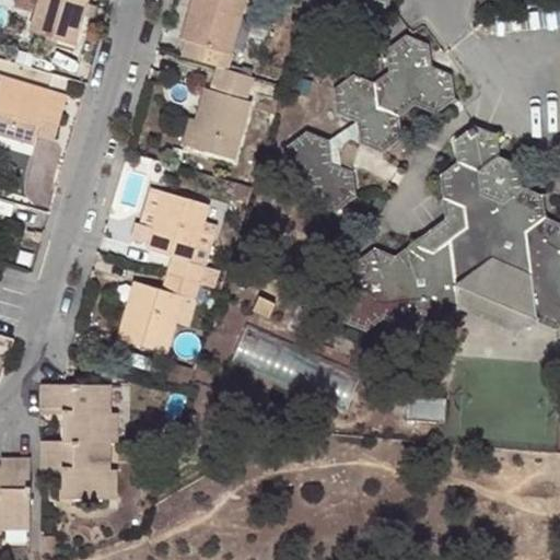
[(16,0),(15,9),(34,13),(37,0),(16,0)]
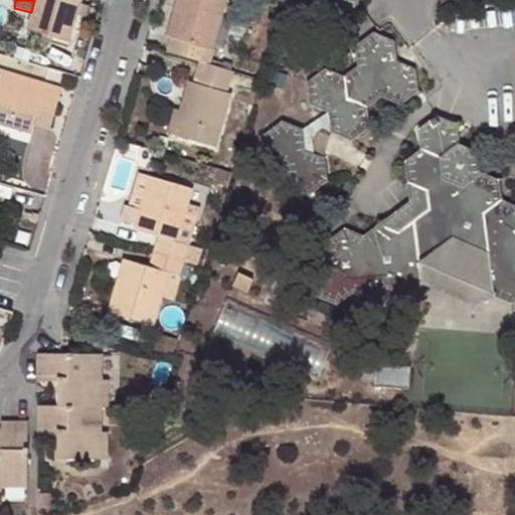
[(34,0),(31,12),(26,30),(70,42),(81,0),(34,0)]
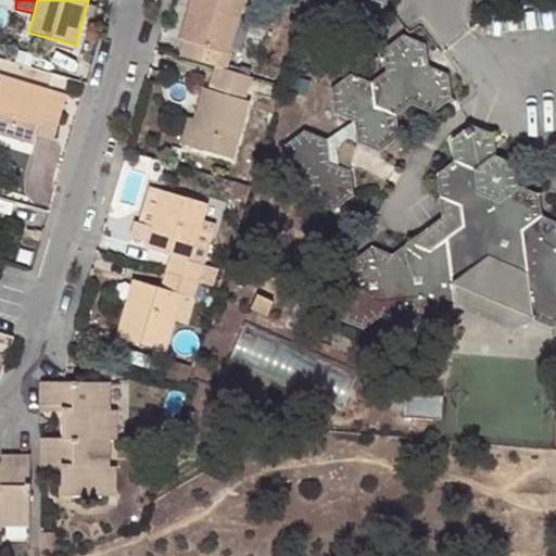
[(185,40),(180,55),(216,66),(226,68),(230,53),(228,52),(228,50),(238,17),(242,0),(190,0),(179,38),(185,40)]
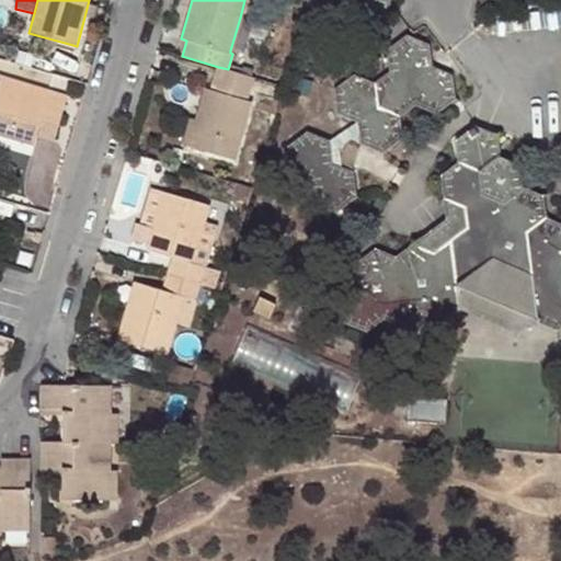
[(333,0),(290,0),(292,1),(308,20),(329,14),(333,0)]
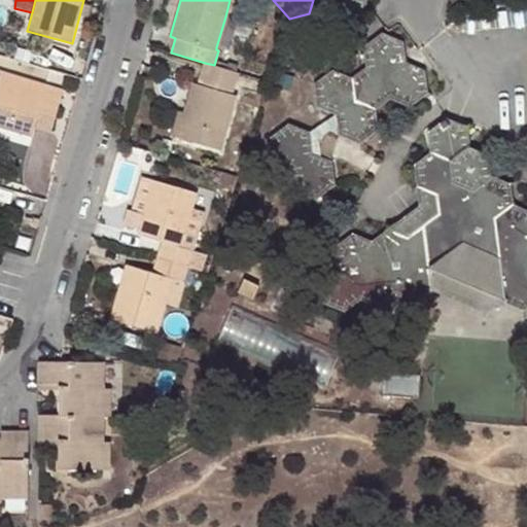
[(237,20),(225,16),(216,47),(229,50),(237,20)]
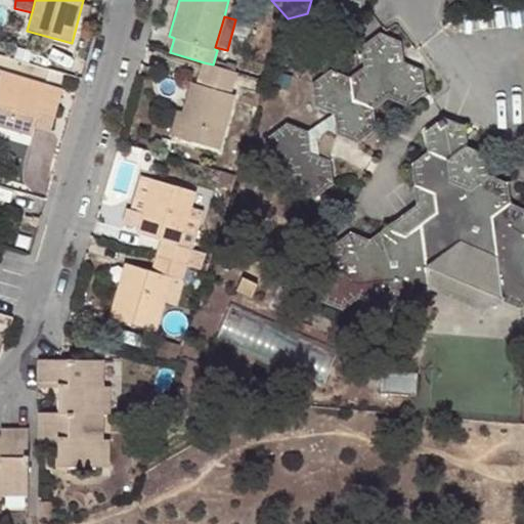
[(313,84),(314,93),(317,106),(336,115),(338,134),(358,142),(377,129),(374,110),(389,98),(407,105),(425,93),(422,70),(404,62),(402,41),(382,33),(362,47),(365,68),(352,78),(332,70),(315,83),(313,84)]
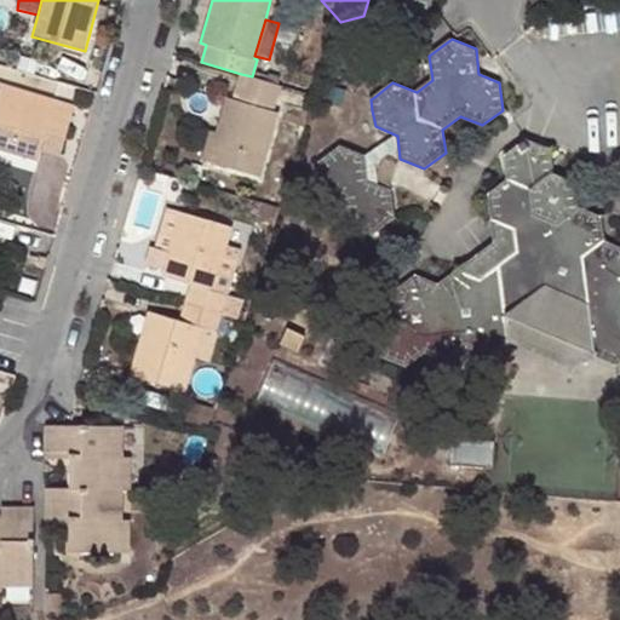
[(279,85),(252,76),(241,74),(234,98),(271,110),(279,85)]
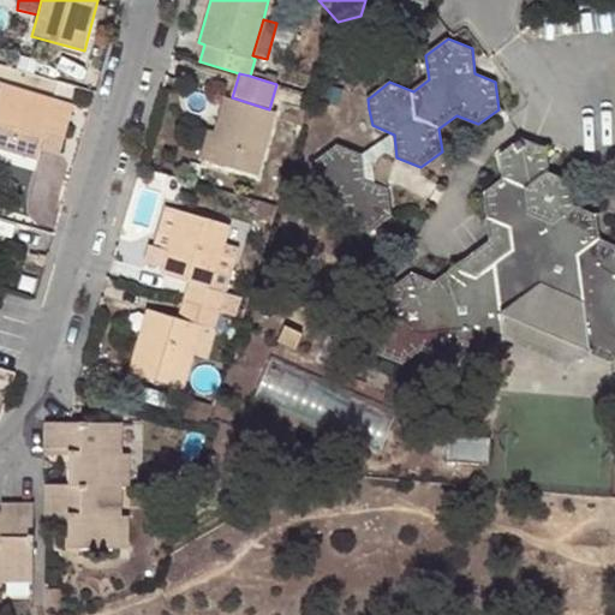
[(75,105),(1,83),(0,87),(0,148),(39,159),(41,149),(60,155),(75,105)]
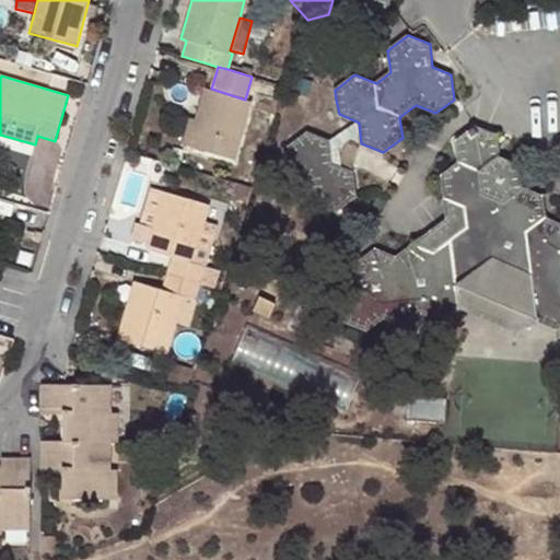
[(211,89),(206,88),(196,119),(188,147),(233,160),(251,101),(245,100),(211,89)]
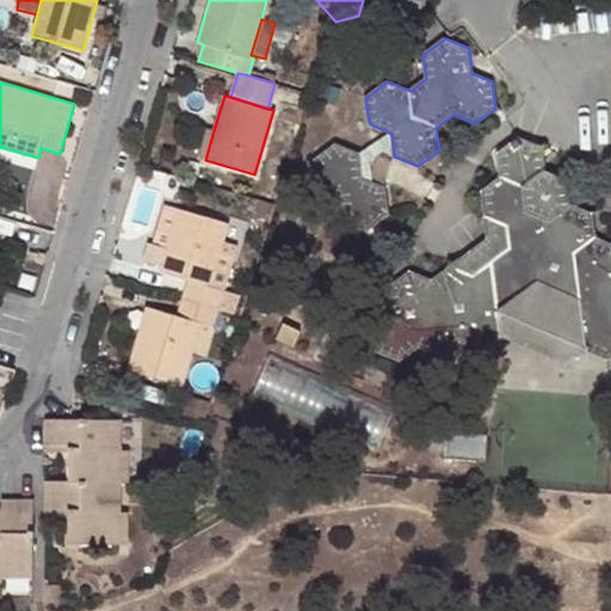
[(205,160),(214,130),(207,128),(199,158),(205,160)]
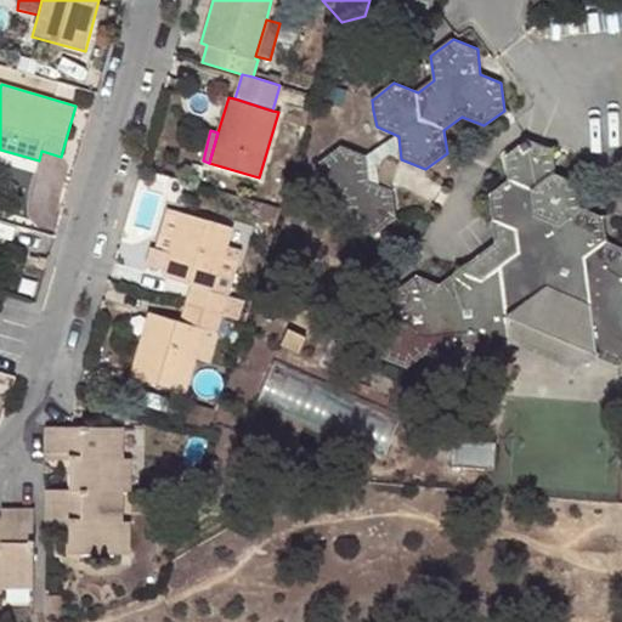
[(418,276),(396,293),(399,316),(379,331),(382,356),(408,366),(427,354),(450,362),(469,348),(490,356),(512,341),(578,368),(598,354),(621,365),(621,363),(621,247),(608,242),(604,216),(580,207),(576,182),(555,174),(552,150),(531,141),(507,158),(509,181),(492,194),(495,221),(518,232),(521,255),(482,282),(459,271),(441,286),(418,276)]
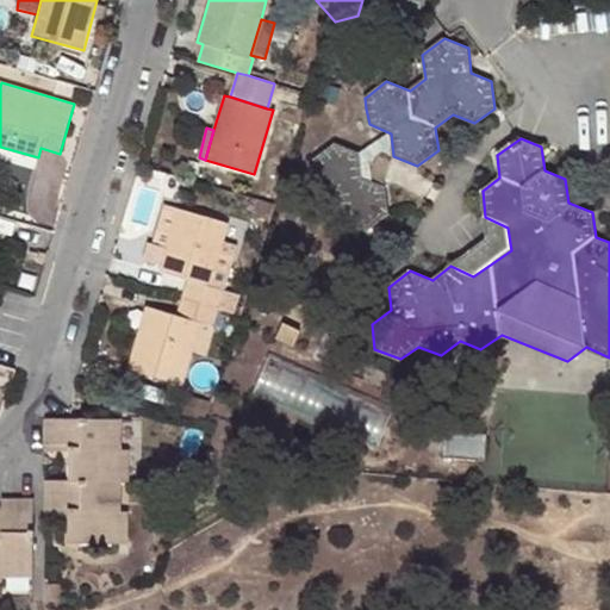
[(336,190),(340,145),(334,143),(315,156),(317,181),(336,190)]
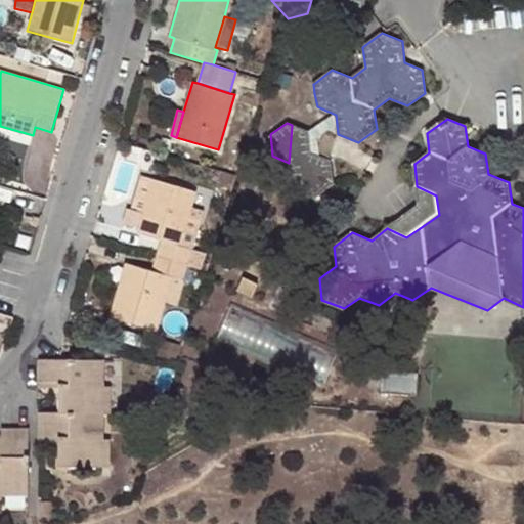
[(292,165),(294,186),(308,192),(312,155),(309,154),(307,131),(292,125),(289,163),(292,165)]
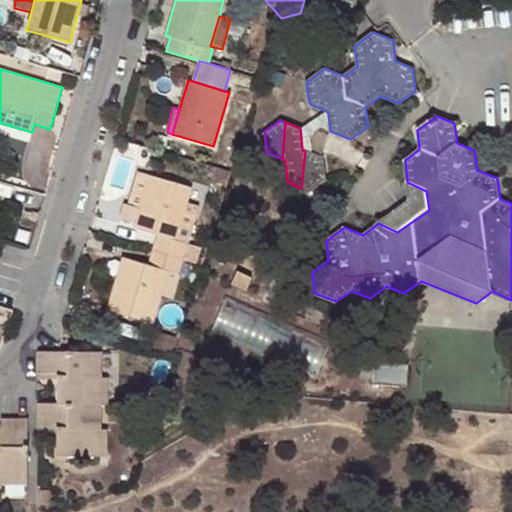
[(305,151),(301,188),(307,190),(323,179),(321,157),(305,151)]
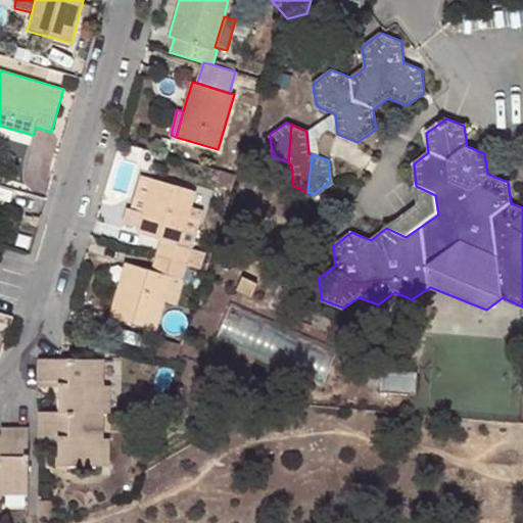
[(133,209),(144,214),(155,179),(143,176),(133,209)]
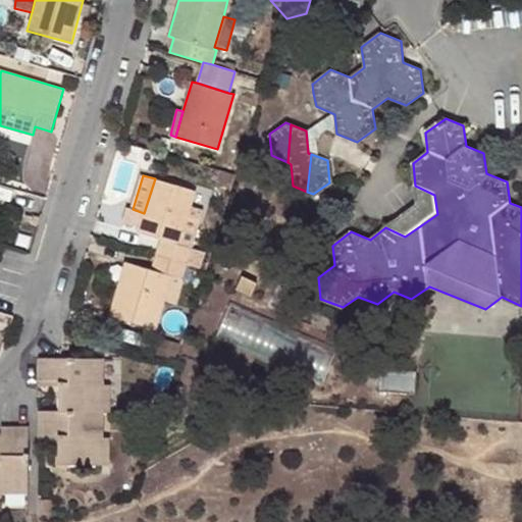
[(144,213),(133,209),(128,208),(123,223),(140,228),(139,232),(161,240),(157,255),(185,263),(190,248),(192,248),(199,223),(189,220),(198,193),(155,178),(144,213)]
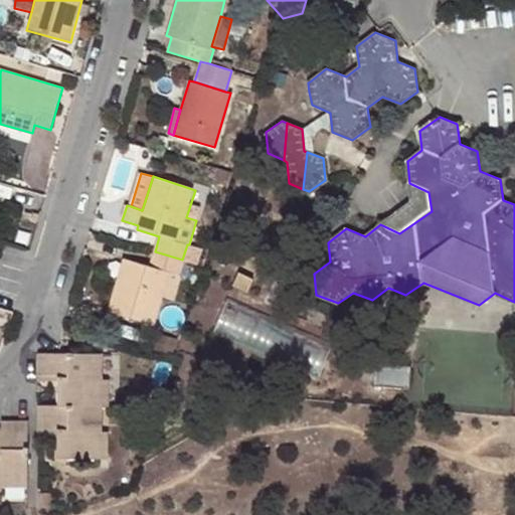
[(412,202),(380,224),(399,233),(432,211),(428,192),(409,183),(412,202)]
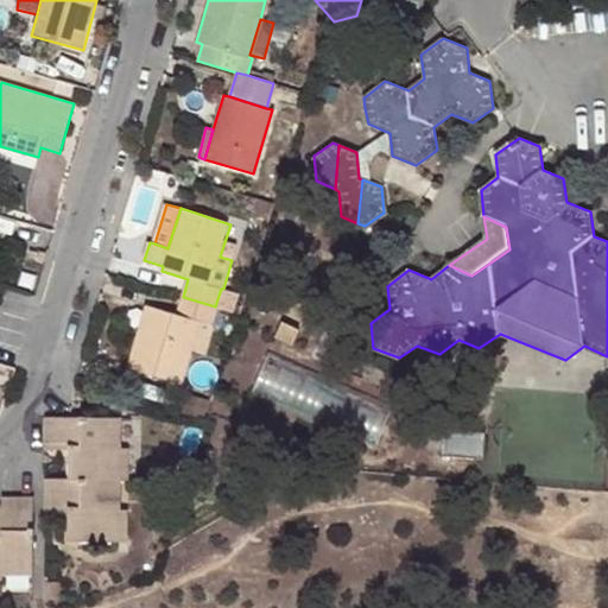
[(240,295),(223,289),(221,289),(215,306),(235,312),(240,295)]
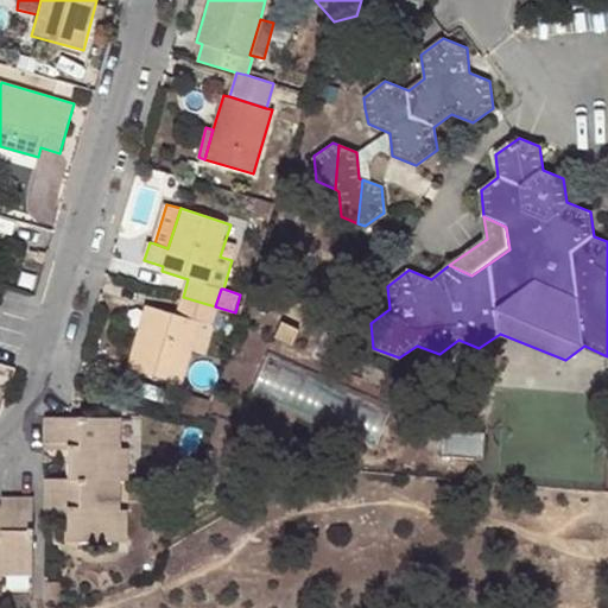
[(183,297),(181,296),(176,314),(197,320),(210,324),(215,306),(183,297)]
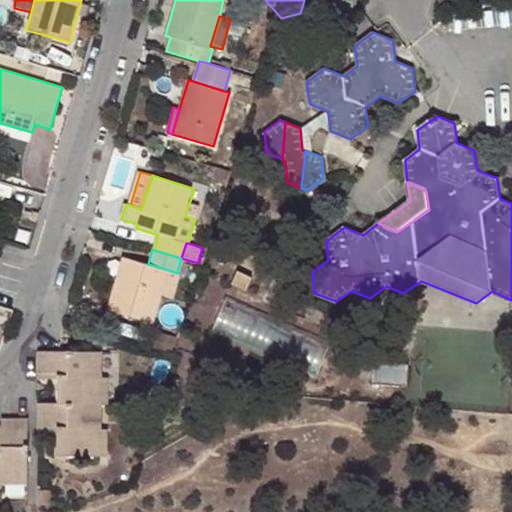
[(108,309),(150,322),(158,294),(166,269),(148,264),(124,257),(108,309)]
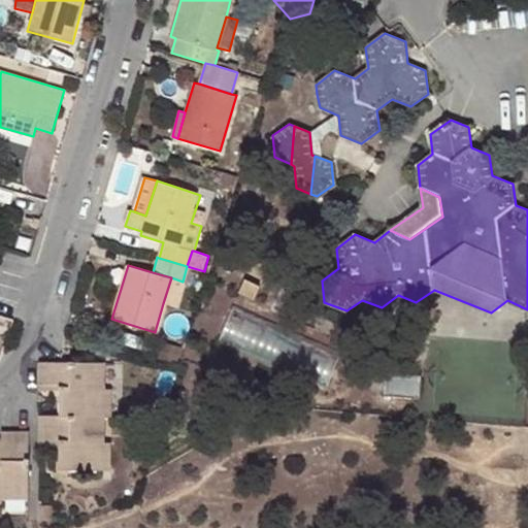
[(177,307),(185,283),(183,282),(171,277),(163,303),(177,307)]
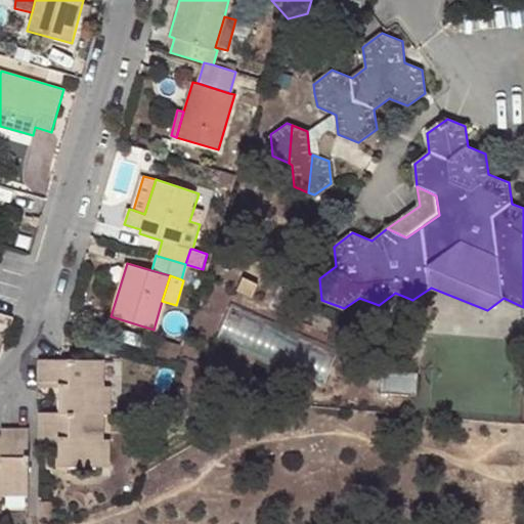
[(265,364),(268,320),(231,306),(216,345),(265,364)]
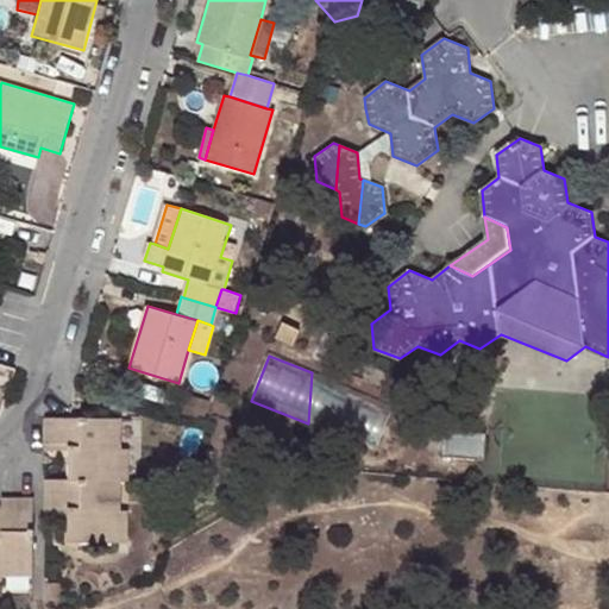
[(312,372),(308,424),(334,434),(334,382),(312,372)]
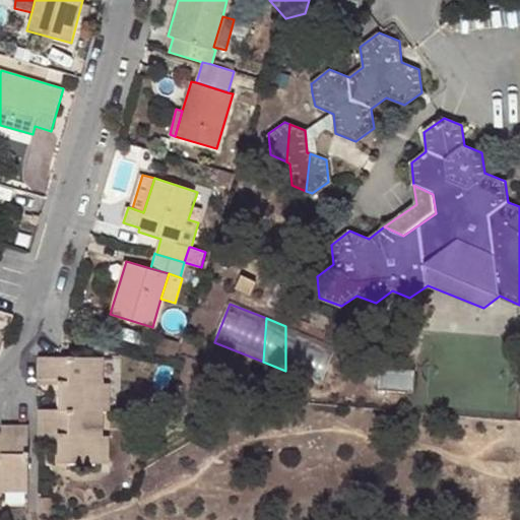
[(285,326),(285,371),(321,384),(336,346),(285,326)]
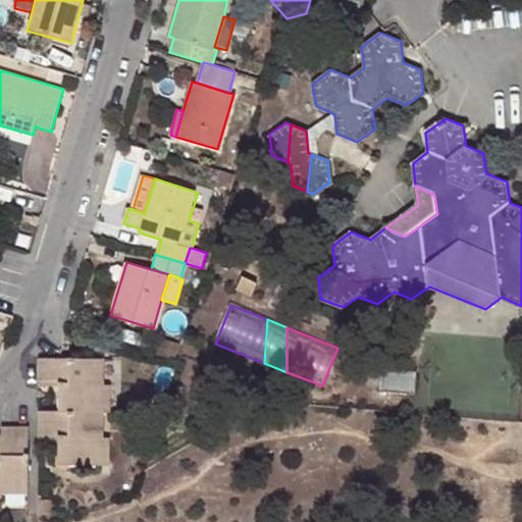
[(98,411),(104,411),(108,411),(108,384),(104,384),(94,384),(95,376),(98,376),(98,358),(59,358),(38,358),(38,385),(39,385),(58,385),(58,411),(98,411)]
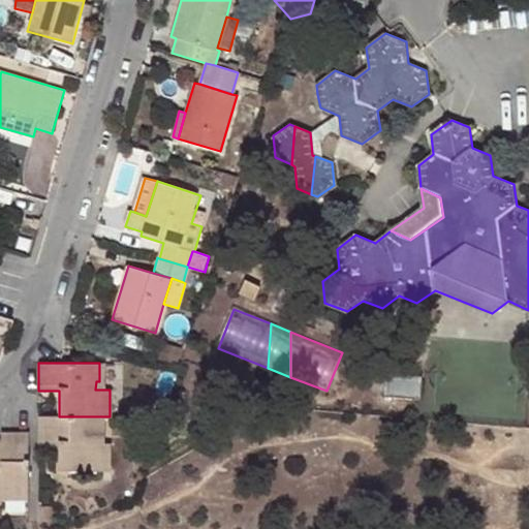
[(95,390),(105,390),(105,363),(99,363),(99,381),(96,381),(95,390)]
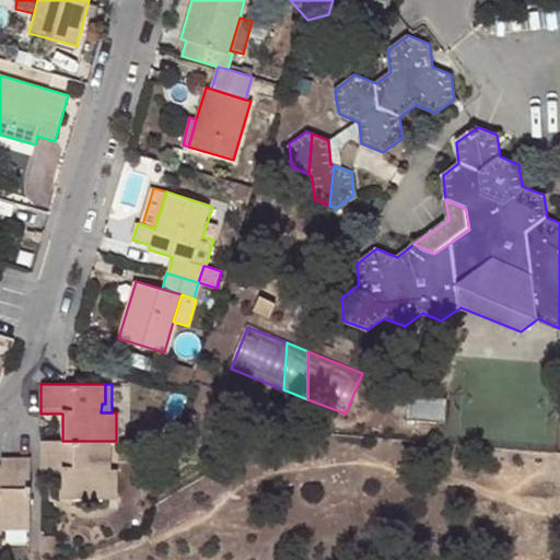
[(446,398),(409,396),(407,420),(445,423),(446,398)]
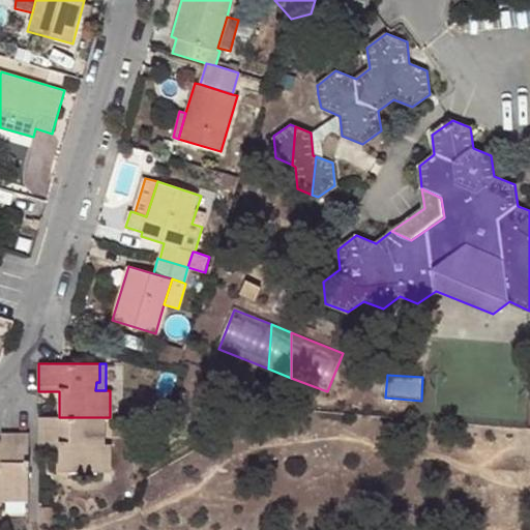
[(202,394),(230,403),(231,399),(205,385),(202,394)]
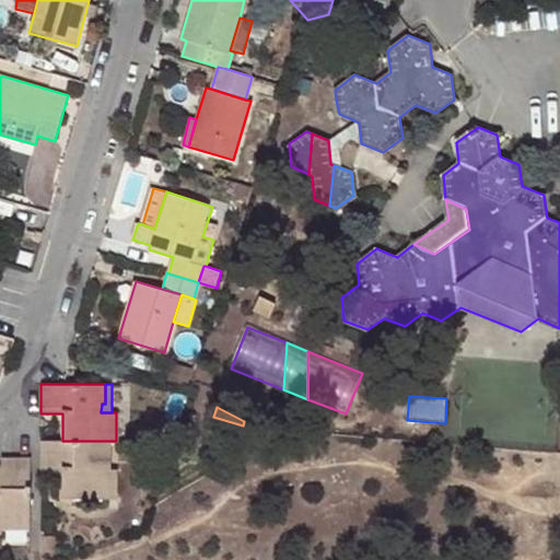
[(105,459),(105,441),(62,441),(42,441),(41,441),(41,469),(42,469),(42,470),(62,470),(62,498),(116,498),(117,469),(112,468),(102,469),(101,459),(105,459)]
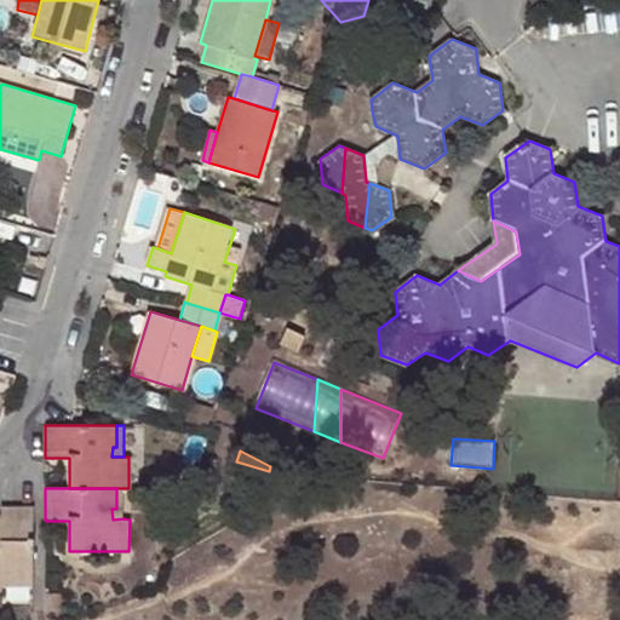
[(124,518),(124,488),(116,488),(116,509),(112,509),(113,520),(124,518)]
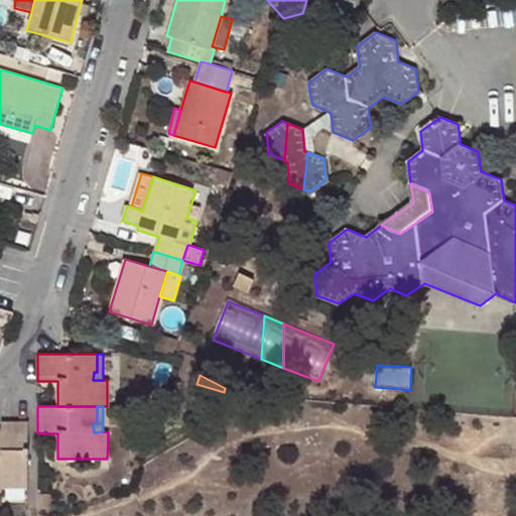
[(0,491),(2,492),(2,489),(2,478),(10,478),(11,482),(27,482),(27,459),(28,458),(28,452),(27,450),(28,421),(0,421),(0,422),(0,431),(0,430),(0,491)]
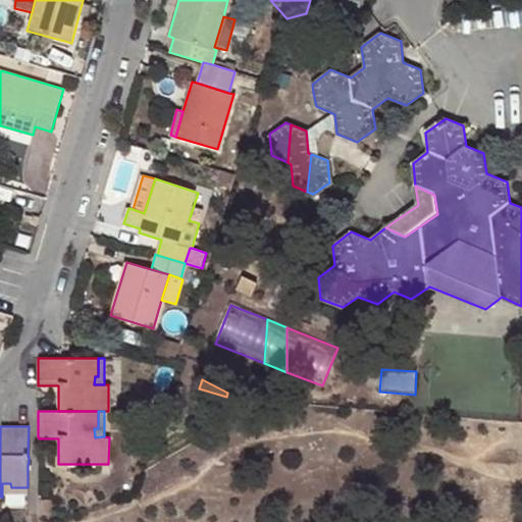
[(2,494),(28,493),(28,487),(11,487),(10,483),(2,483),(2,494)]
